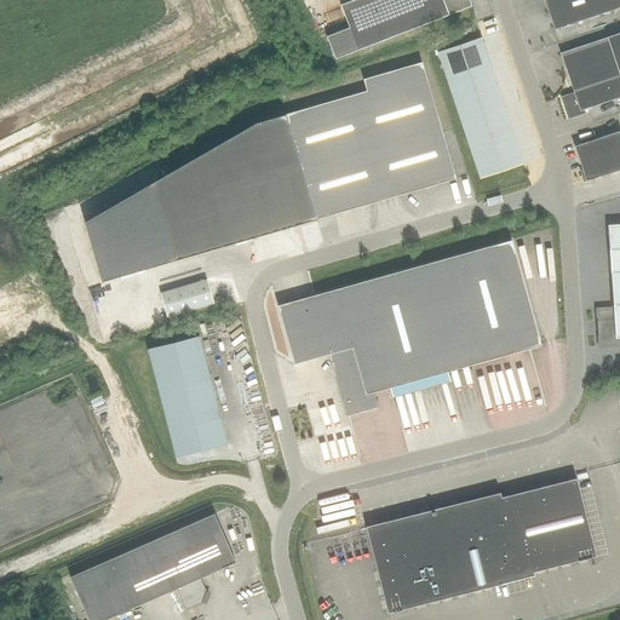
[(356,0),(342,6),(360,51),(472,7),(469,0),(356,0)]
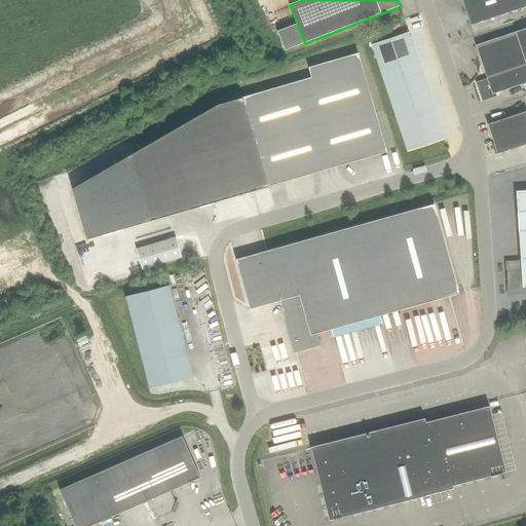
[(525,0),(461,0),(471,25),(525,5),(525,0)]
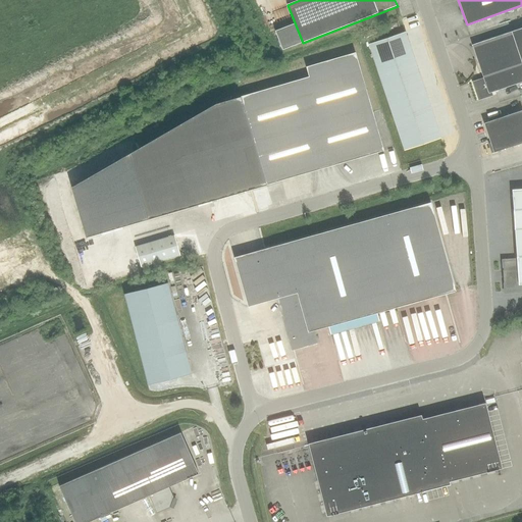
[(491,95),(491,93),(521,82),(521,29),(472,46),(484,80),(479,82),(476,83),(475,85),(475,88),(477,95),(479,97),(482,98),(484,98),(490,96),(491,95)]
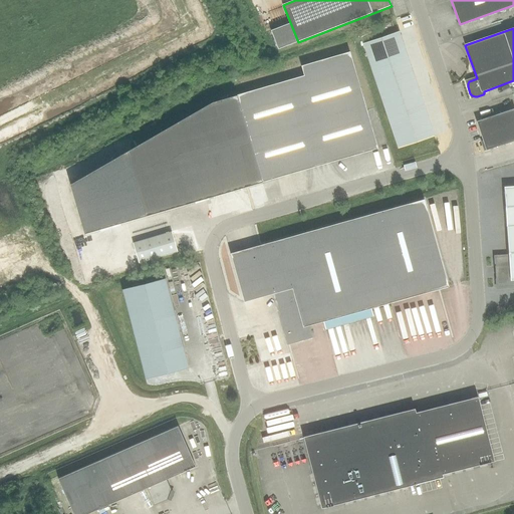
[(363,44),(399,149),(435,137),(400,32),(363,44)]
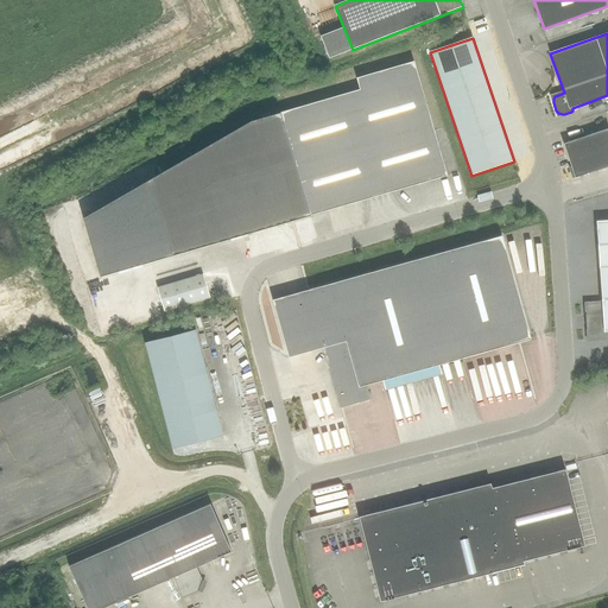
[(448,176),(415,62),(358,78),(361,90),(279,113),(310,215),(448,176)]
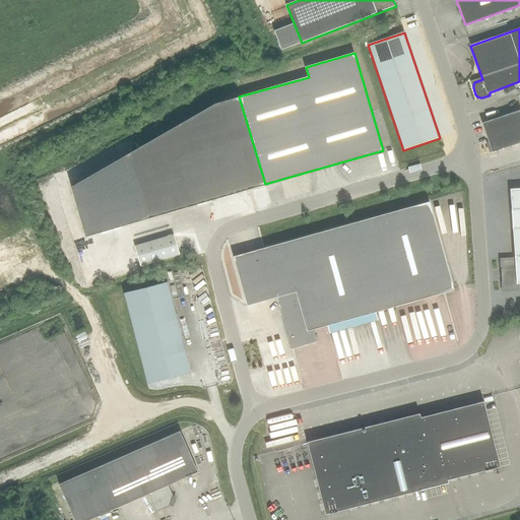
[(149,219),(265,184),(239,96),(213,104),(131,155),(149,219)]
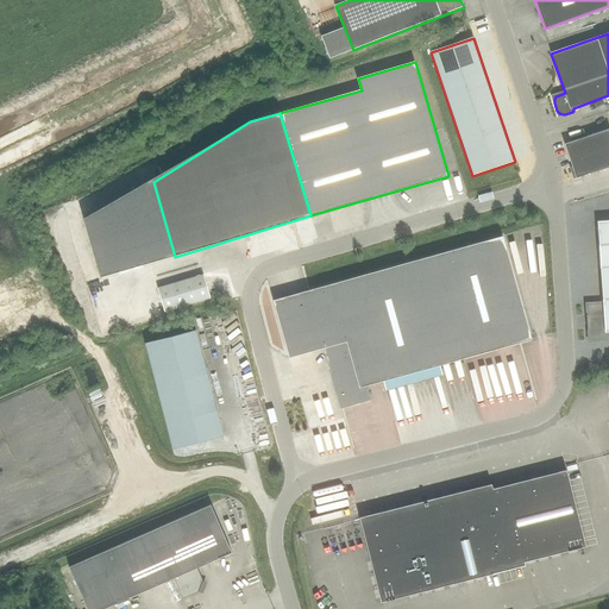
[(608,167),(608,129),(569,143),(570,144),(567,145),(577,175),(586,173),(588,175),(608,167)]
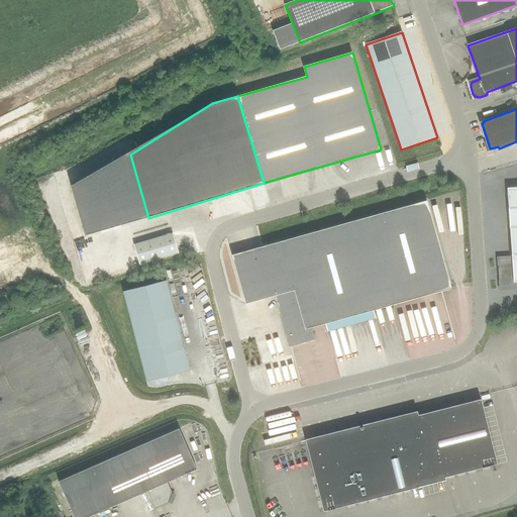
[(148,218),(130,154),(76,187),(90,236),(148,218)]
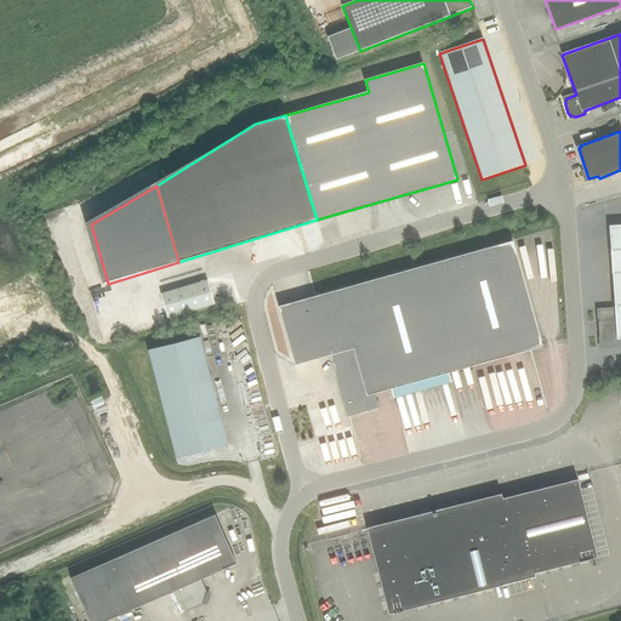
[(613,273),(620,272),(620,224),(610,226),(613,273)]
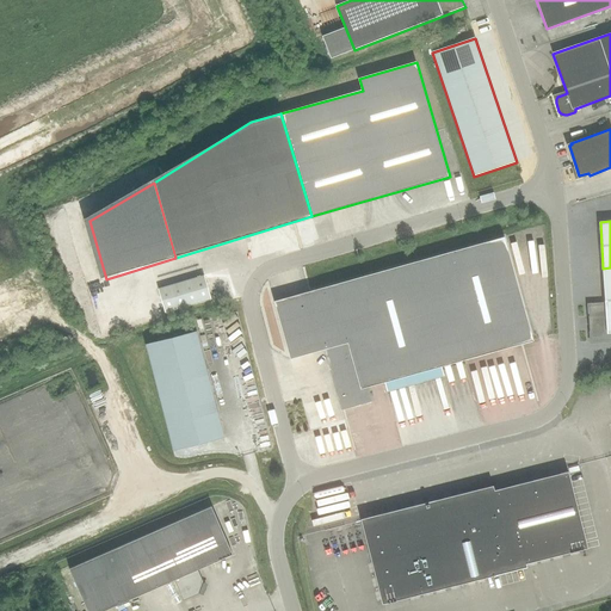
[(292,359),(327,350),(344,409),(372,401),(369,387),(535,340),(505,238),(276,302),(292,359)]
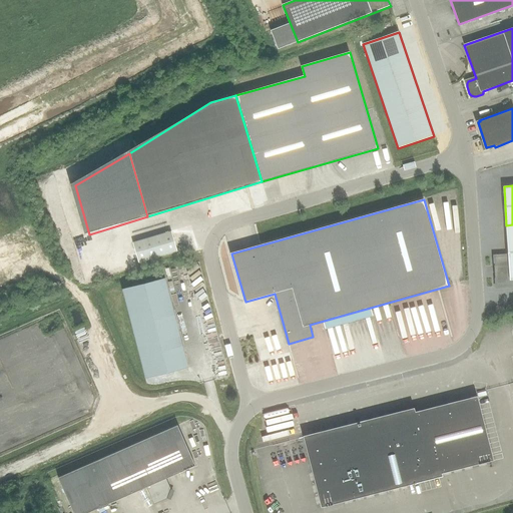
[(512,224),(506,225),(508,255),(495,257),(498,287),(512,286),(512,224)]
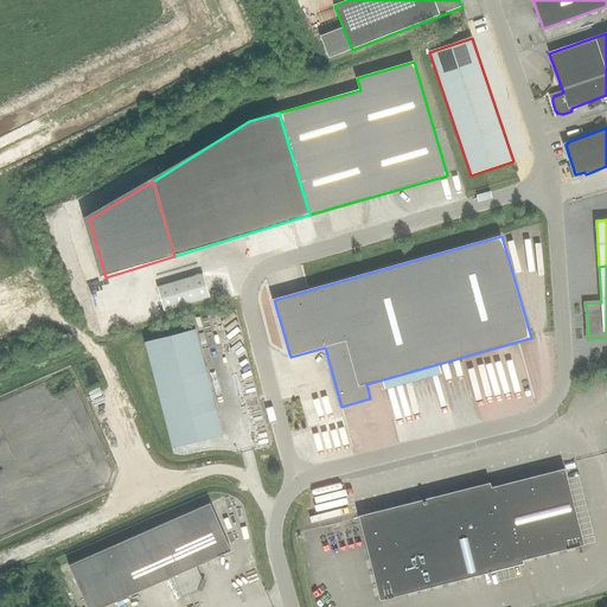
[(152,286),(160,311),(206,296),(198,272),(152,286)]
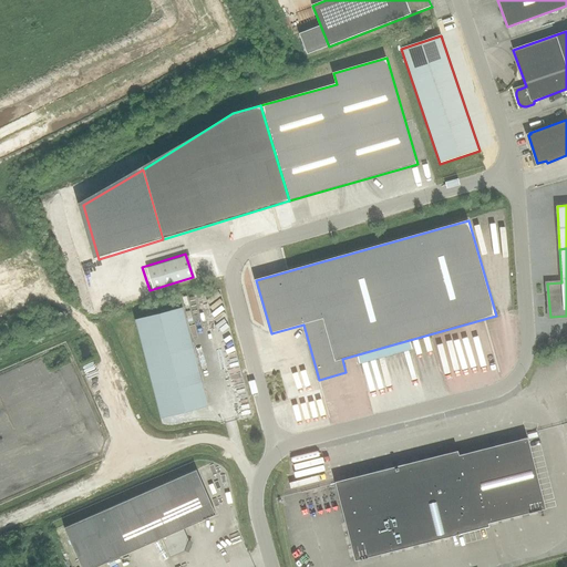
[(163,418),(209,405),(184,309),(137,321),(163,418)]
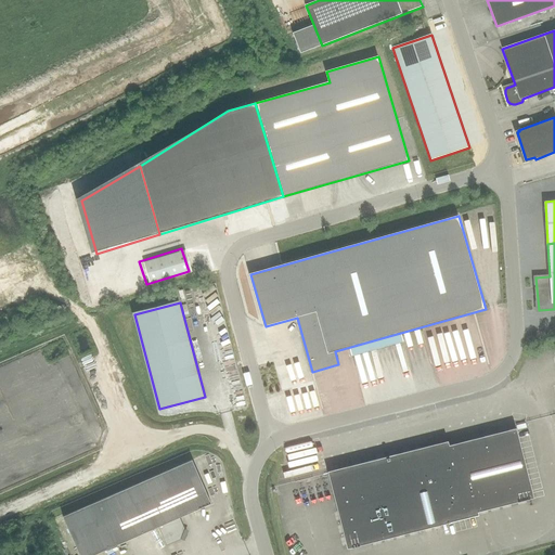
[(534,498),(517,428),(449,446),(448,441),(330,472),(349,549),(468,517),(467,514),(534,498)]
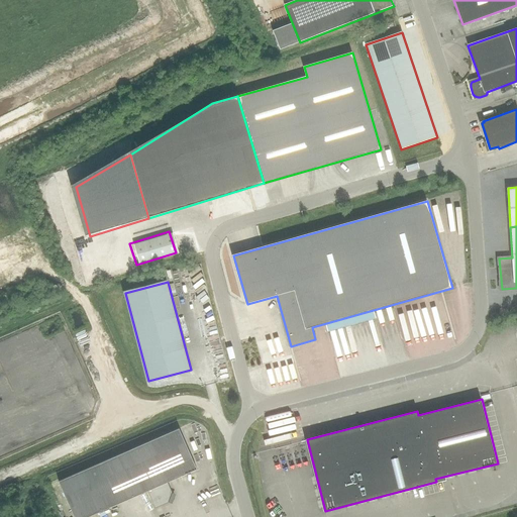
[(61,482),(76,516),(89,516),(149,491),(153,500),(158,499),(161,508),(173,503),(176,496),(170,482),(199,469),(181,428),(61,482)]
